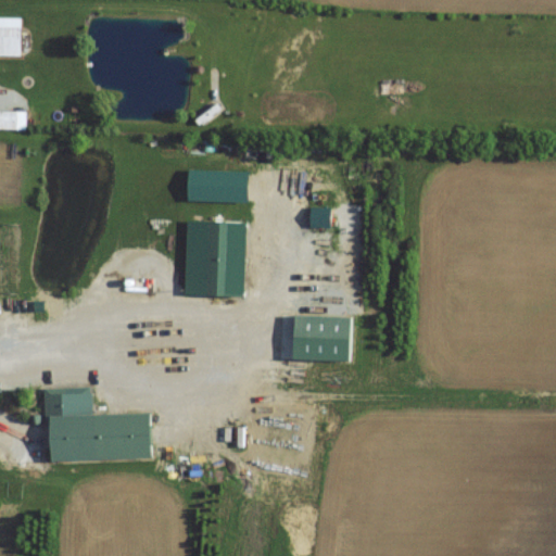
[(21,16),(0,16),(0,54),(21,55),(21,16)]
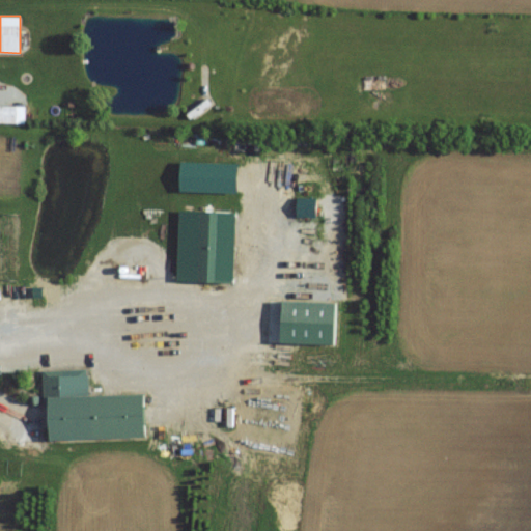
[(0,123),(25,123),(25,106),(0,106),(0,123)]
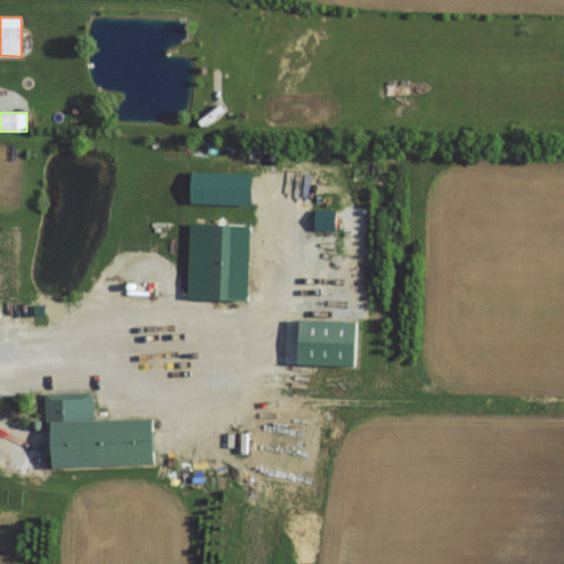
[(190,299),(249,300),(250,225),(191,224),(190,299)]
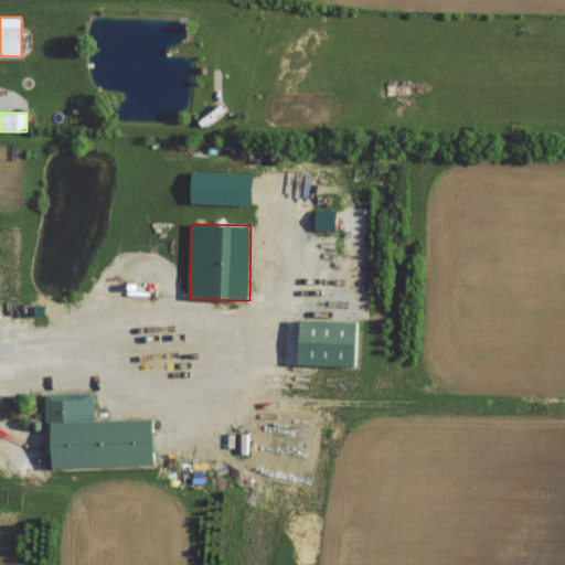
[(45,433),(54,433),(54,469),(157,468),(156,420),(75,422),(75,393),(45,394),(45,433)]
